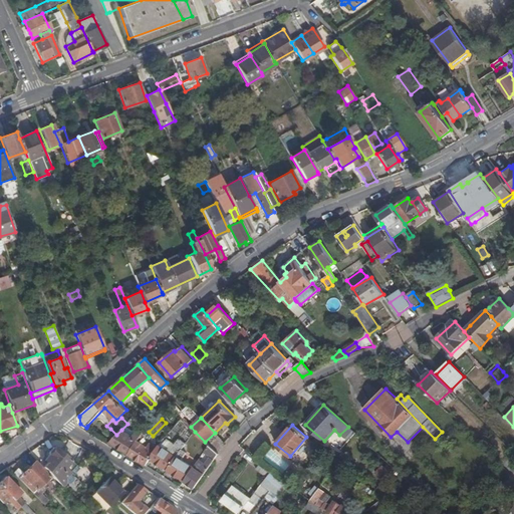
[(129,455),(146,466),(151,459),(155,452),(140,443),(149,431),(146,428),(138,441),(129,455)]
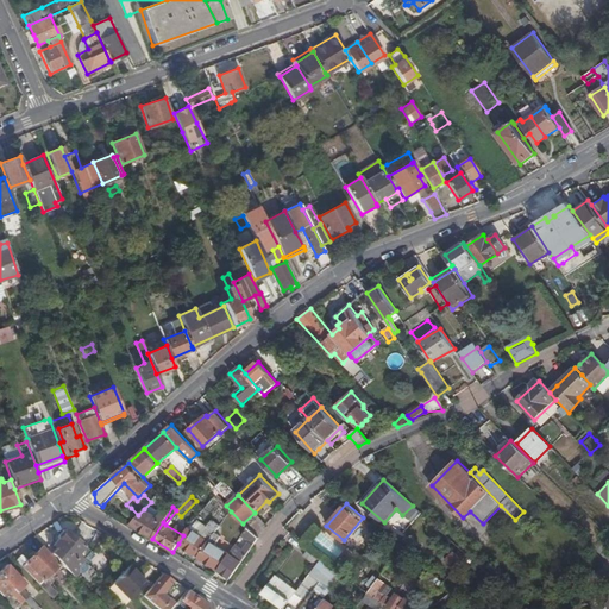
[(129,523),(130,525),(138,515),(131,508),(123,516),(129,523)]
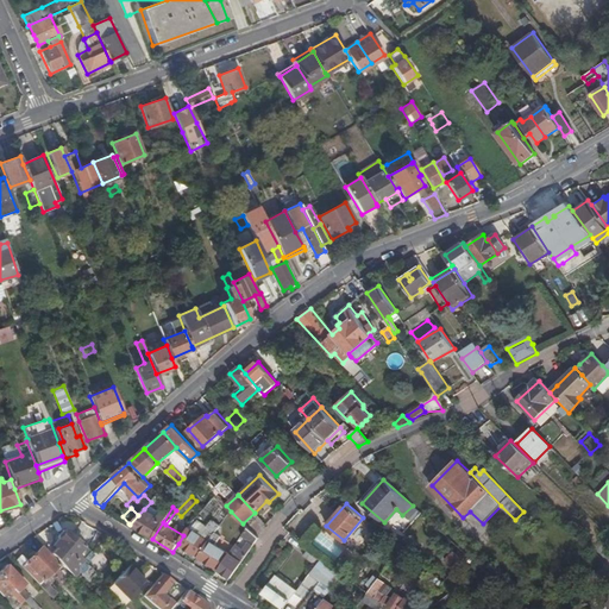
[(130,525),(152,539),(163,522),(144,509),(138,515),(130,525)]
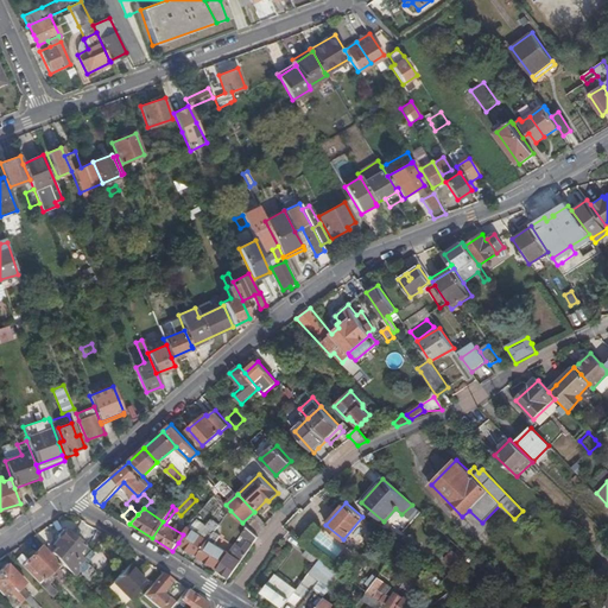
[(304,510),(287,524),(299,536),(315,523),(304,510)]
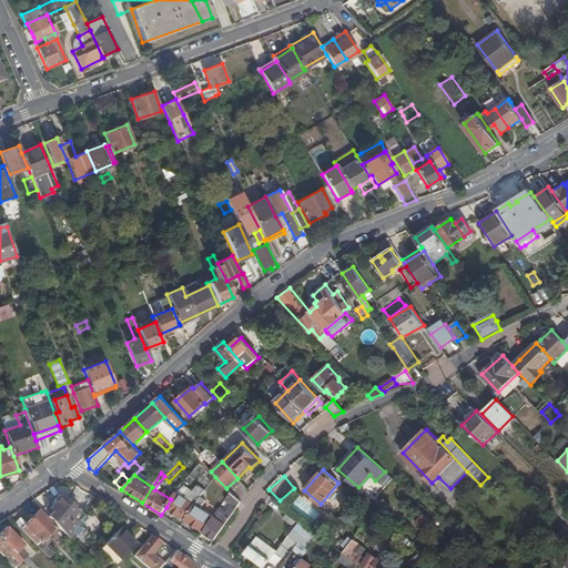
[(166,507),(185,519),(191,509),(201,497),(209,486),(201,479),(195,486),(198,488),(188,500),(175,492),(172,497),(171,499),(166,507)]
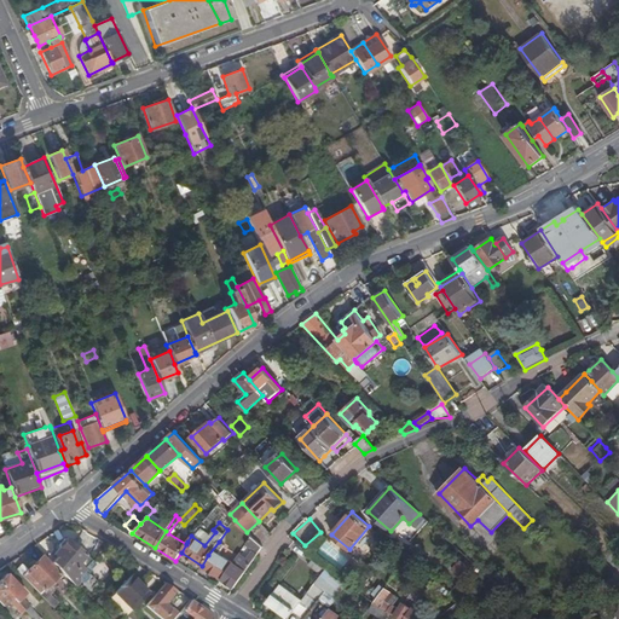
[(184,538),(187,542),(191,536),(195,532),(190,530),(184,538)]
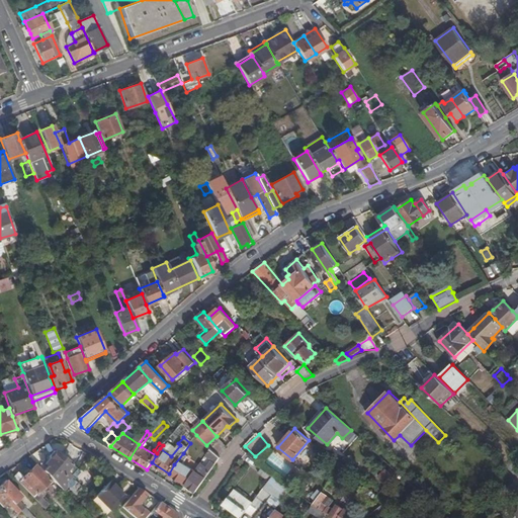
[(260,457),(285,477),(292,468),(266,448),(260,457)]
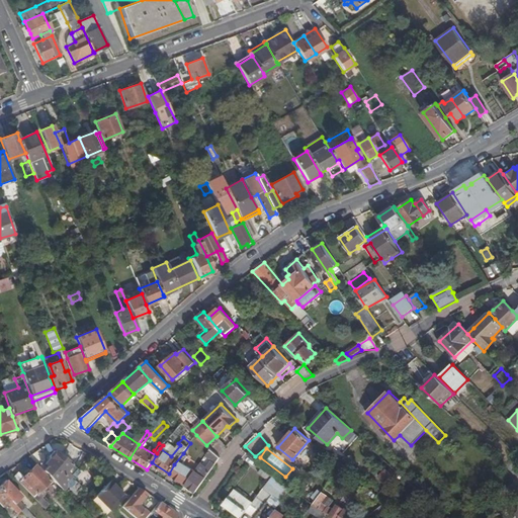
[(48,466),(44,470),(52,479),(60,488),(65,482),(70,477),(69,476),(75,467),(56,450),(49,458),(50,459),(52,461),(48,466)]
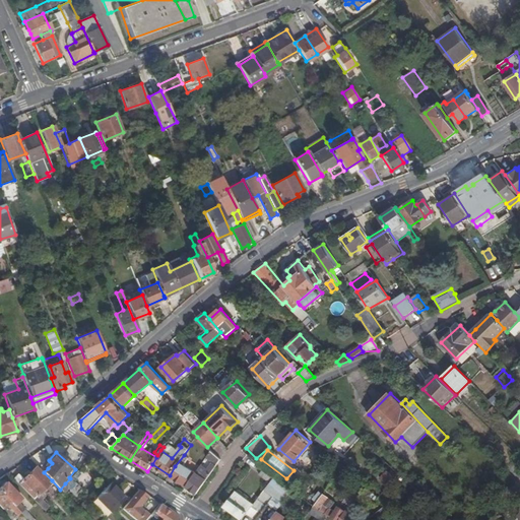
[(197,494),(220,460),(211,452),(207,458),(212,462),(202,477),(196,473),(187,486),(197,494)]
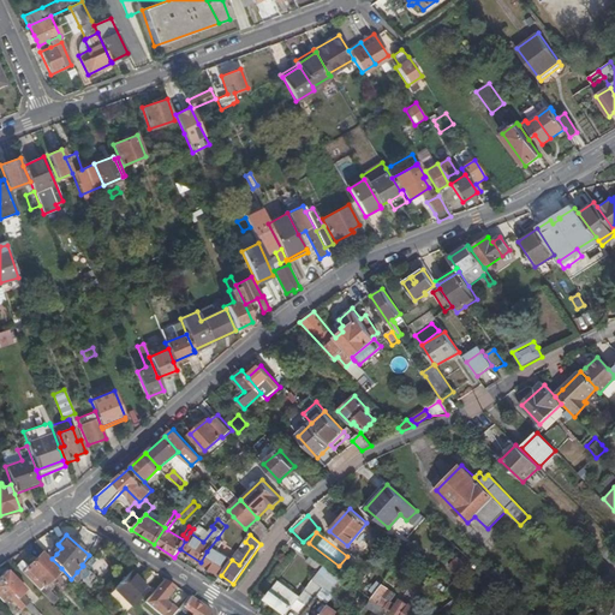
[(201,562),(221,575),(232,560),(218,550),(224,543),(218,538),(207,551),(201,562)]
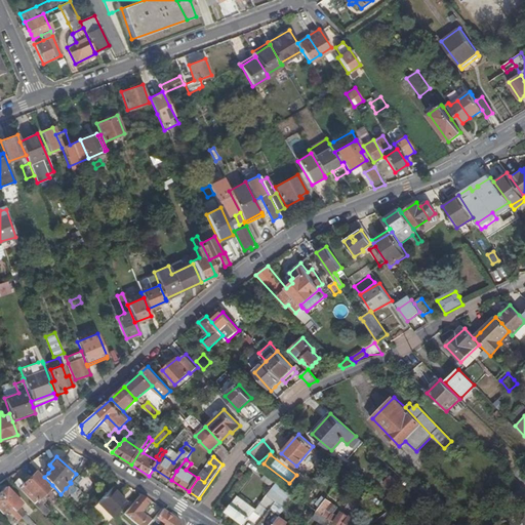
[(50,487),(42,479),(35,472),(24,482),(17,488),(44,516),(48,512),(37,500),(50,487)]
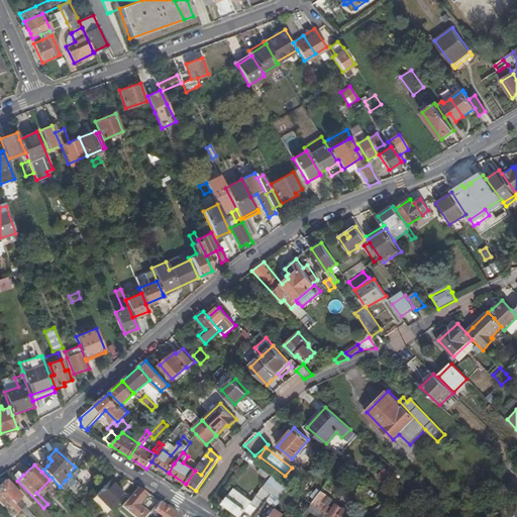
[(274,474),(263,466),(257,472),(269,480),(274,474)]
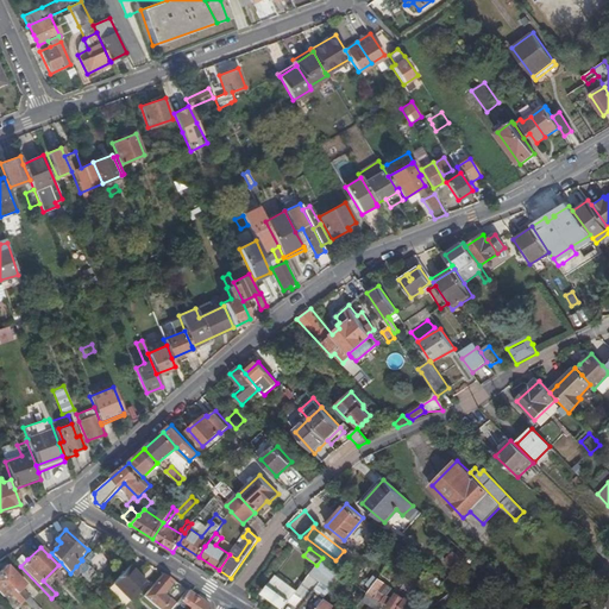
[(92,552),(88,550),(81,559),(82,560),(76,566),(82,566),(86,563),(86,558),(92,552)]
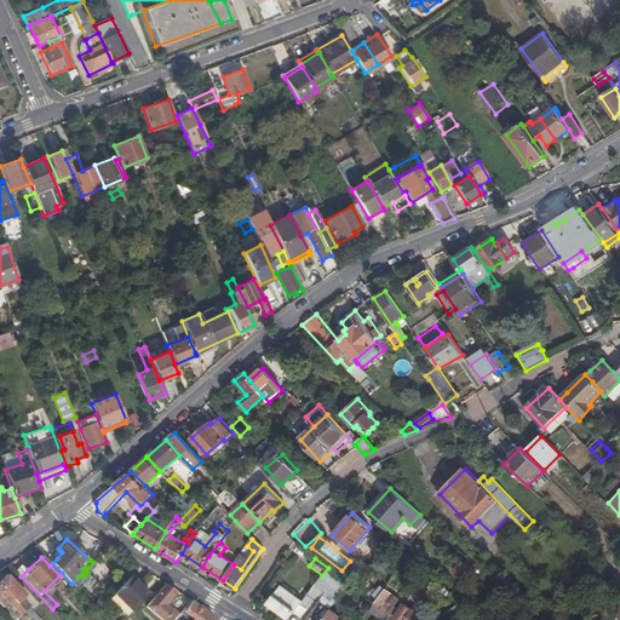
[(453,572),(461,579),(474,567),(468,561),(465,563),(463,562),(453,572)]
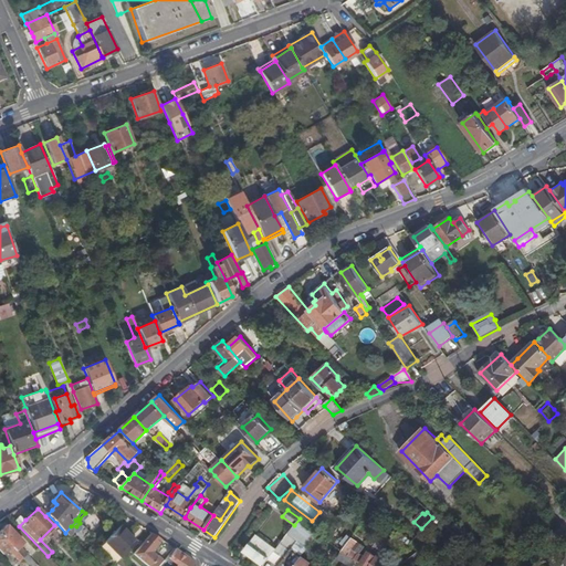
[(56,523),(48,514),(45,516),(54,525),(56,523)]
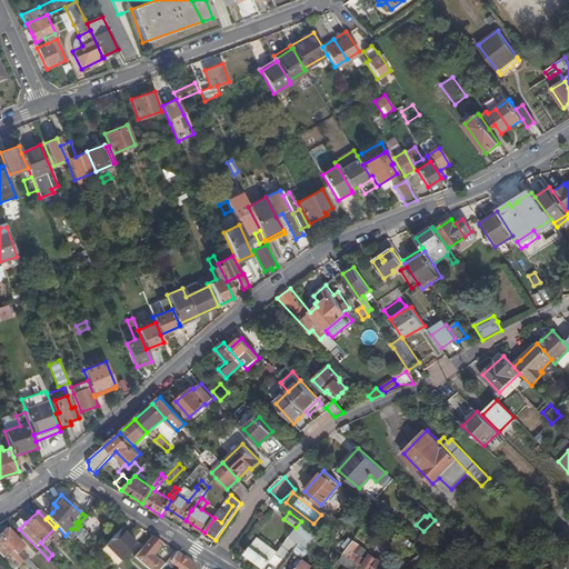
[(21,518),(15,525),(19,529),(26,522),(21,518)]
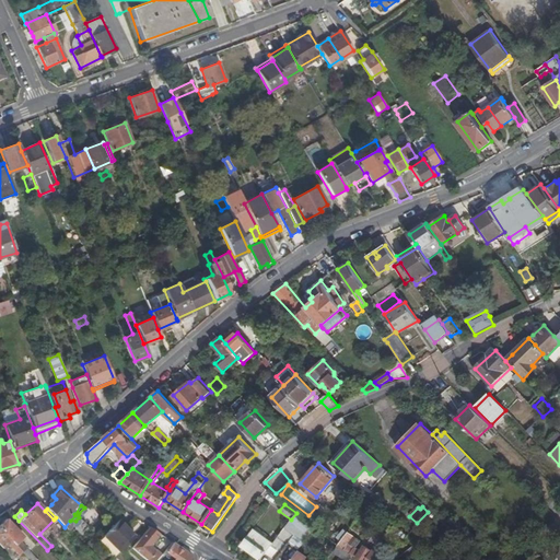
[(295,535),(291,541),(301,549),(316,528),(296,513),(291,520),(286,527),(295,535)]
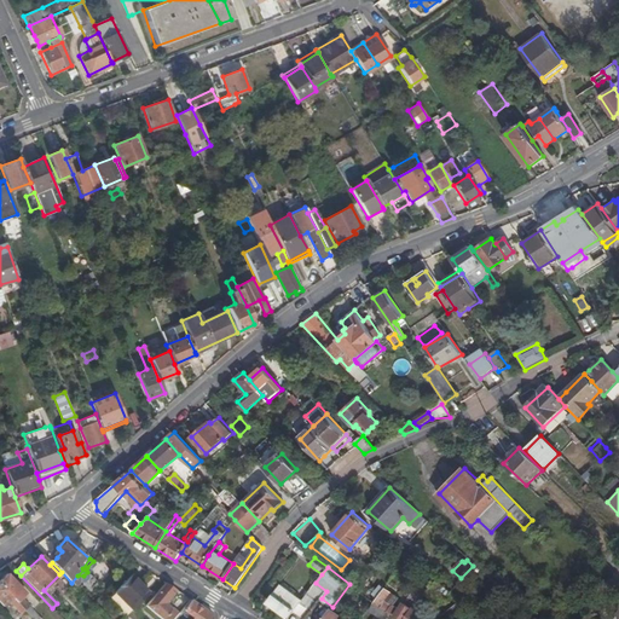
[(132,573),(131,576),(148,593),(150,591),(132,573)]
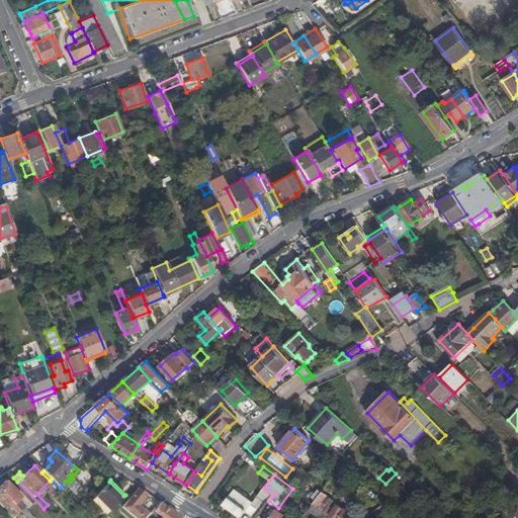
[(5,481),(0,485),(0,505),(2,507),(6,503),(20,517),(32,517),(18,503),(15,506),(13,504),(21,497),(5,481)]
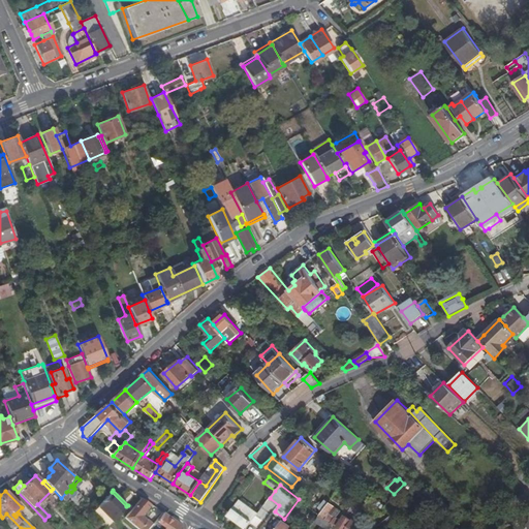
[(109,525),(120,514),(126,506),(112,492),(93,510),(109,525)]
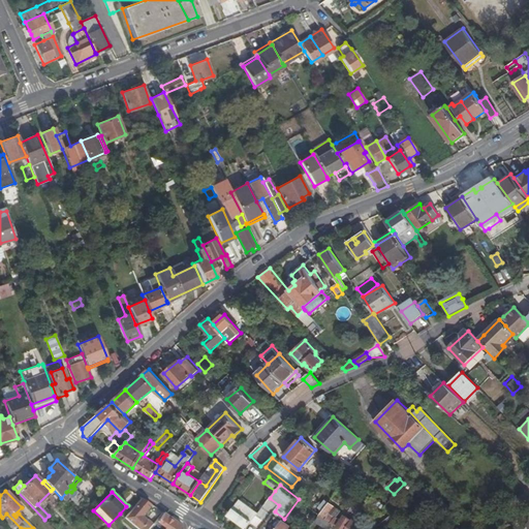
[(376,518),(386,507),(376,497),(366,508),(376,518)]
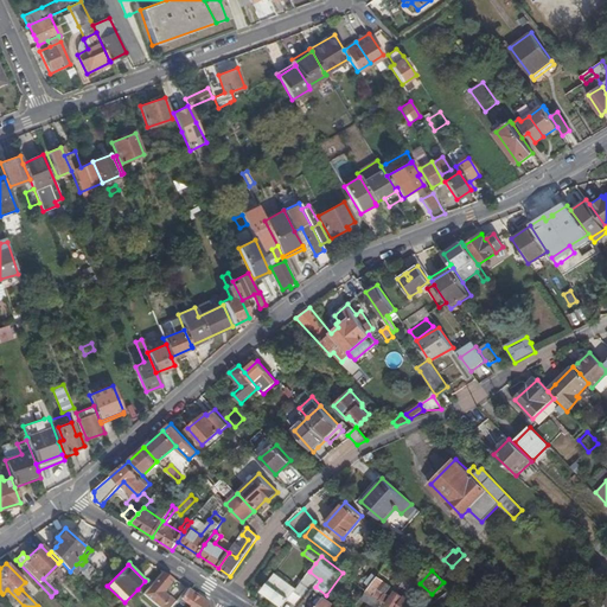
[(142,594),(157,606),(170,606),(173,604),(160,592),(172,579),(161,572),(142,594)]
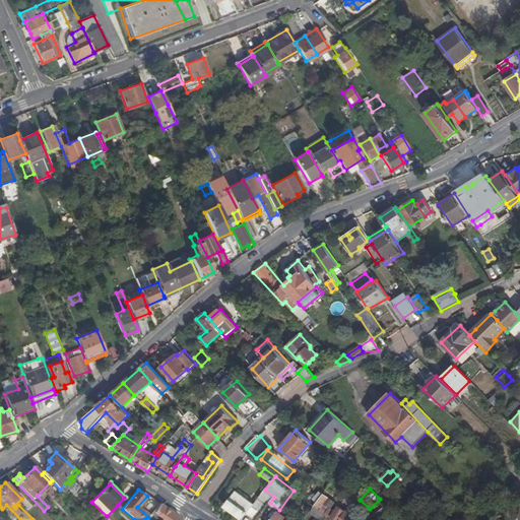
[(225,505),(243,519),(254,505),(237,491),(225,505)]
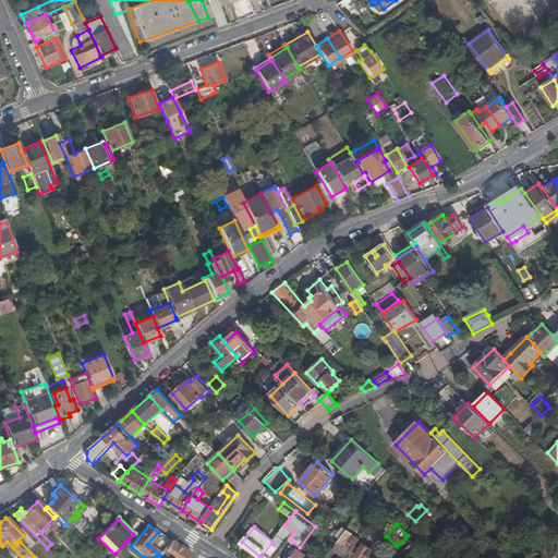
[(346,532),(338,544),(343,548),(352,537),(346,532)]
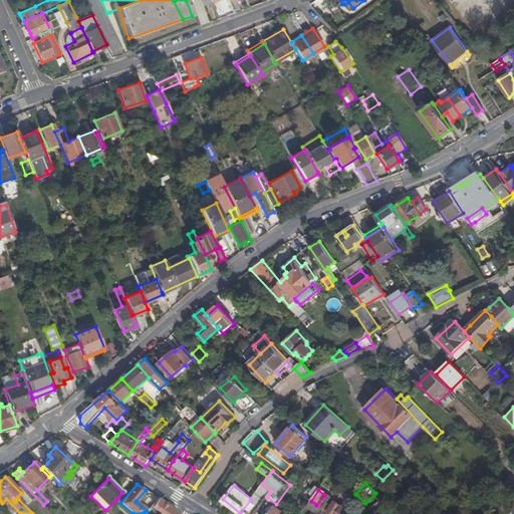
[(253,513),(267,513),(274,506),(276,504),(267,497),(253,513)]
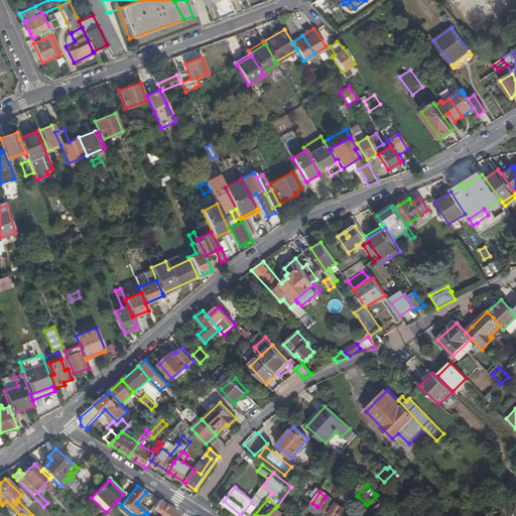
[(172,515),(176,511),(159,500),(153,509),(158,513),(161,515),(160,515),(172,515)]
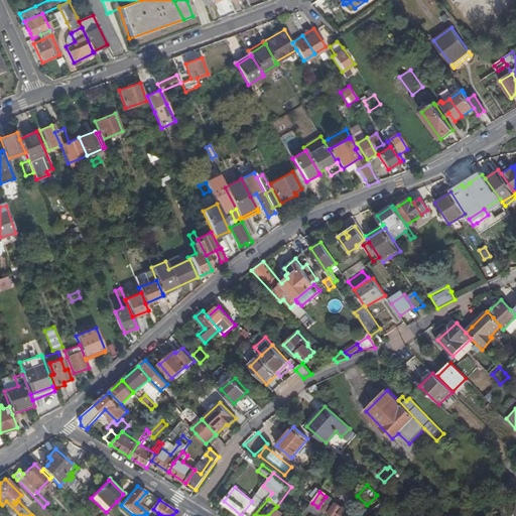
[(317,507),(312,503),(307,509),(318,515),(320,515),(324,511),(317,507)]
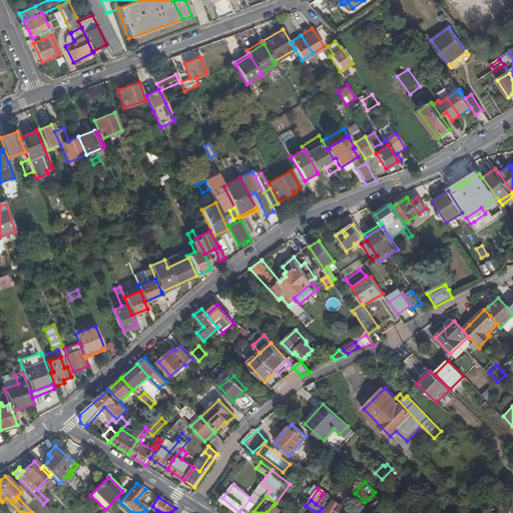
[(328,511),(330,512),(348,512),(350,510),(341,504),(335,500),(328,511)]
